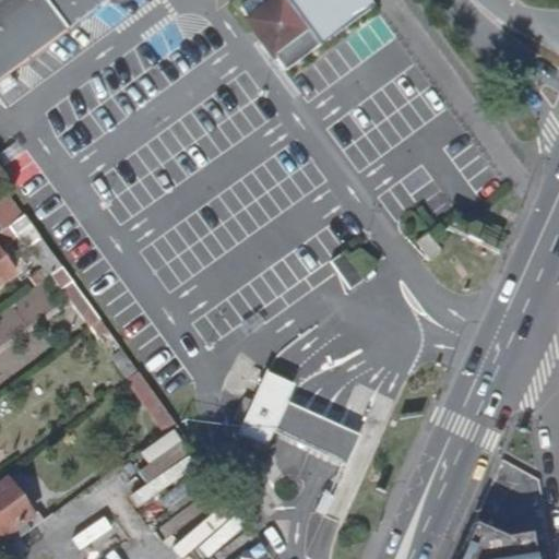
[(0,0),(0,72),(102,0),(0,0)]
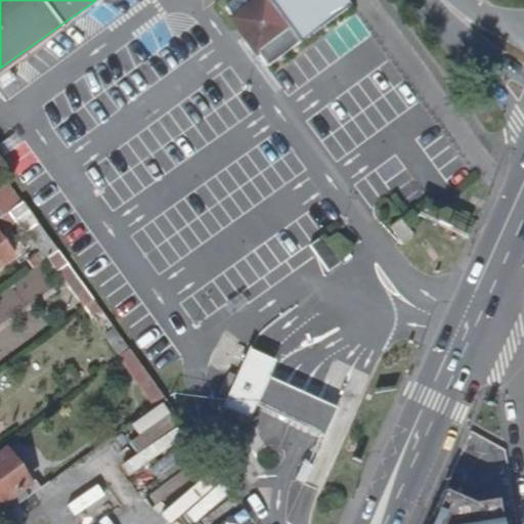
[(255,0),(230,18),(273,74),(317,39),(355,12),(344,0),(255,0)]
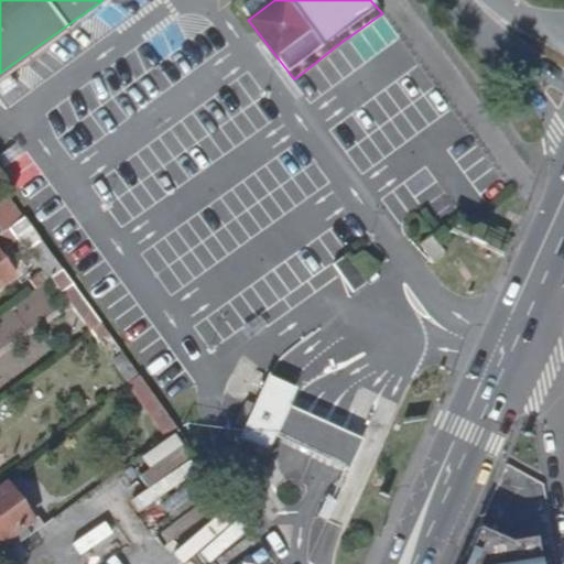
[(0,231),(22,216),(7,195),(0,198),(0,231)]
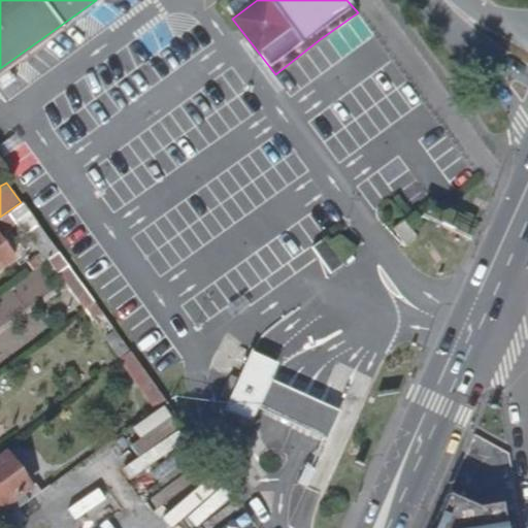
[(21,202),(0,217),(0,231),(0,232),(17,221),(36,253),(29,258),(28,257),(21,263),(27,271),(56,251),(21,202)]
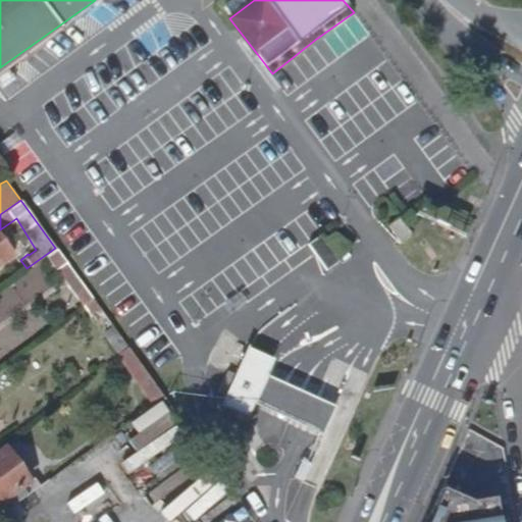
[(49,255),(84,303),(91,298),(56,249),(49,255)]
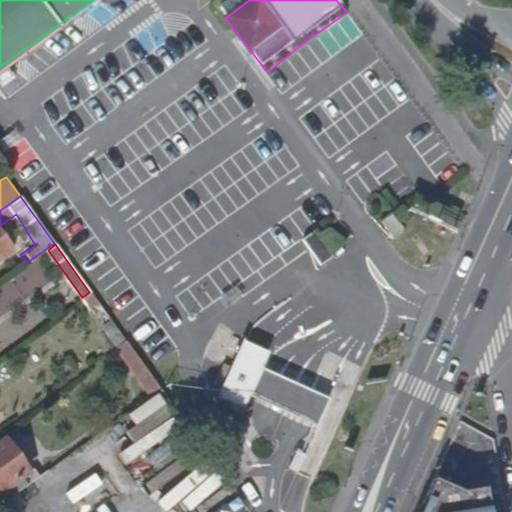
[(82,297),(102,326),(109,320),(89,292),(82,297)]
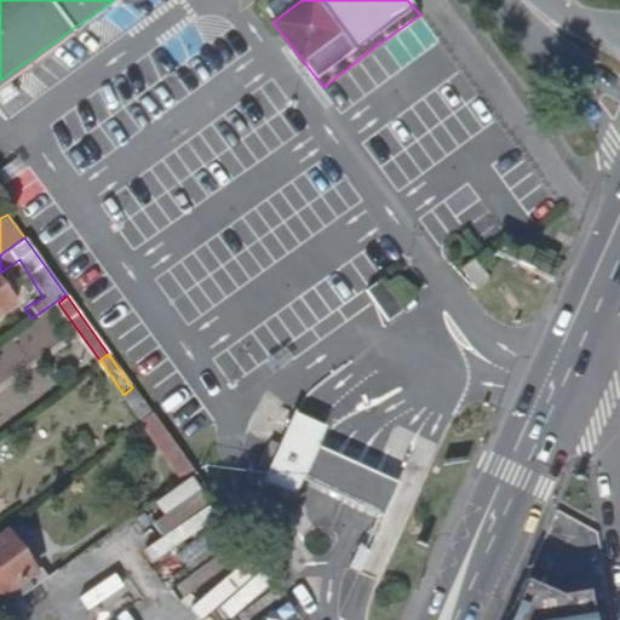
[(124,395),(139,418),(149,412),(132,388),(124,395)]
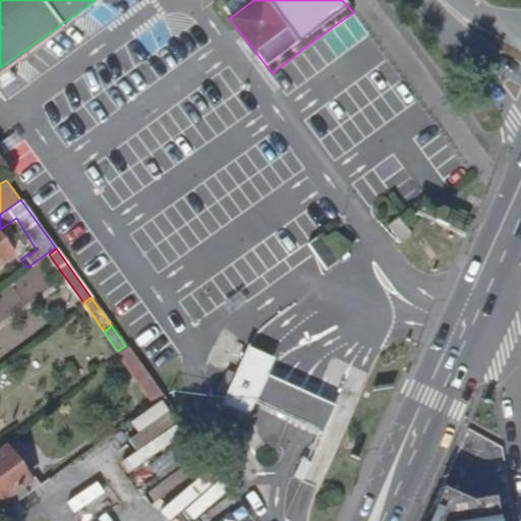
[(125,346),(117,351),(153,401),(161,395),(125,346)]
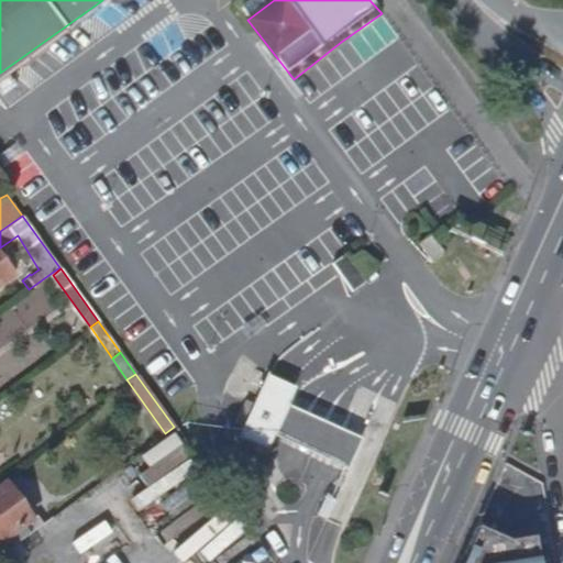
[(273,433),(286,404),(294,385),(266,374),(239,434),(266,446),(273,433)]
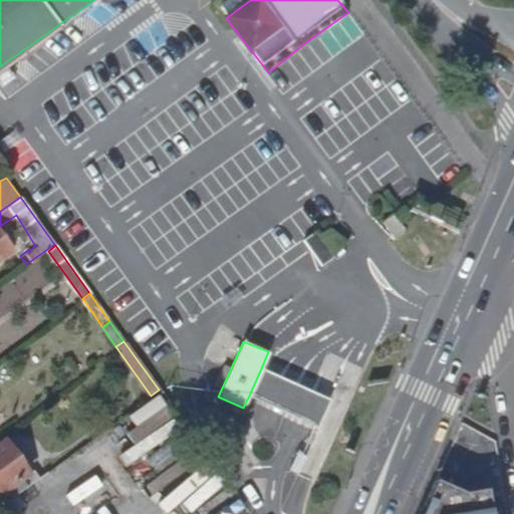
[(329,399),(261,368),(249,396),(317,427),(329,399)]
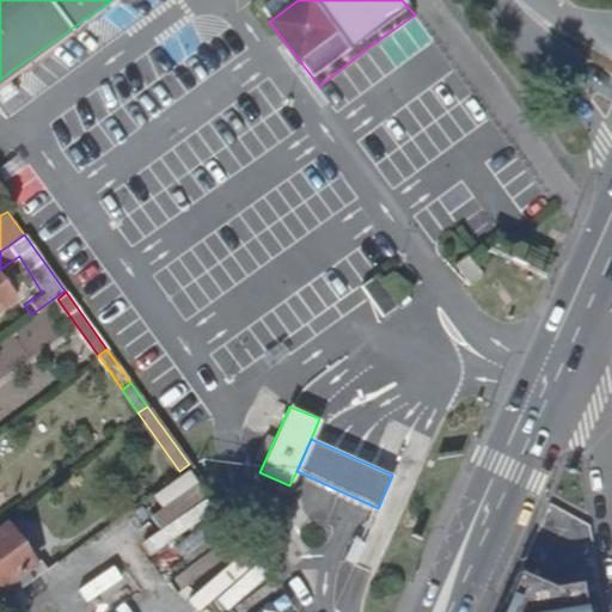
[(140,501),(164,543),(215,513),(190,471),(140,501)]
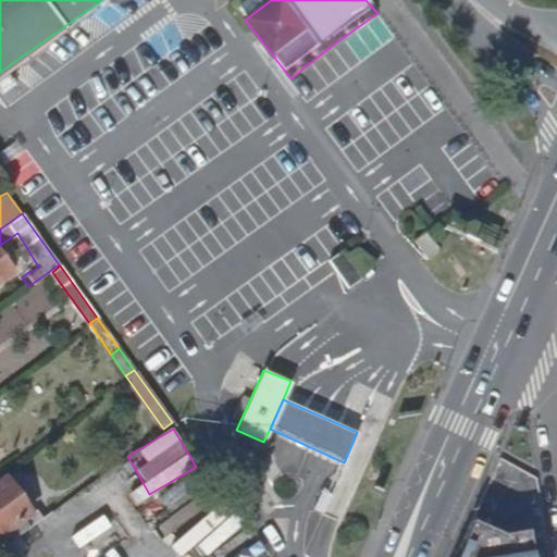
[(0,532),(5,528),(13,537),(40,518),(34,507),(27,512),(3,479),(0,481),(0,532)]
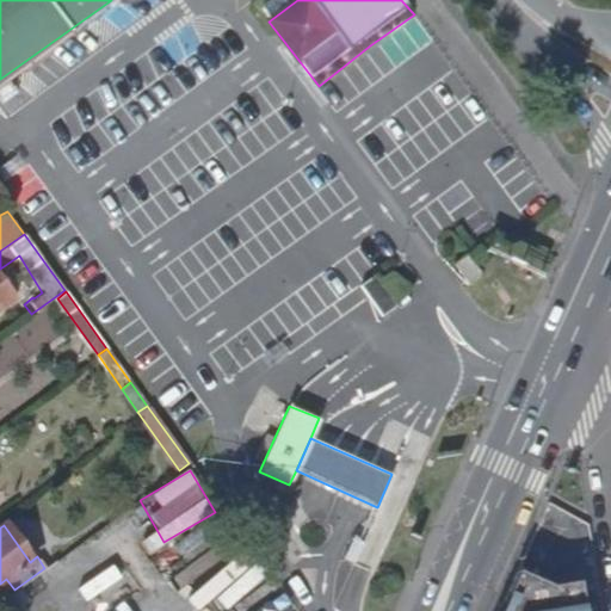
[(353,561),(363,539),(353,534),(343,555),(353,561)]
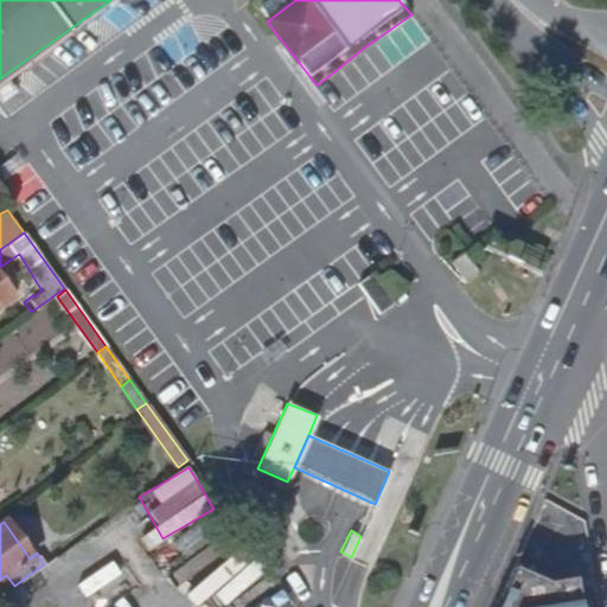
[(200,569),(223,550),(215,541),(192,560),(200,569)]
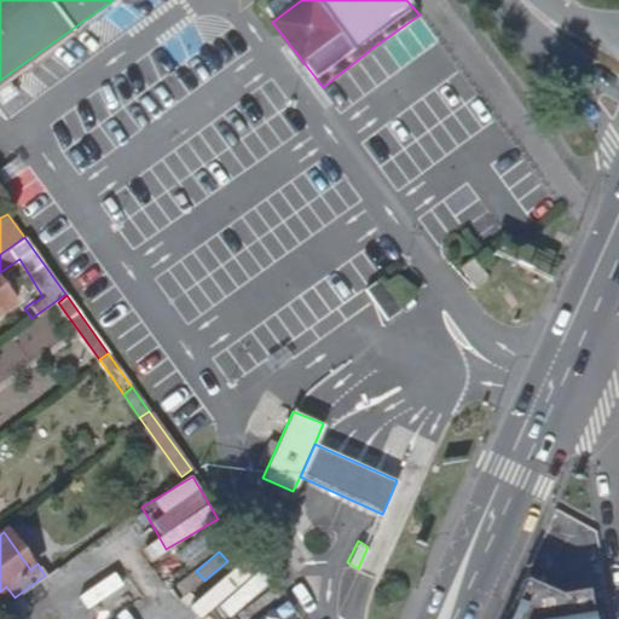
[(586,618),(582,590),(555,595),(522,573),(501,618),(586,618)]
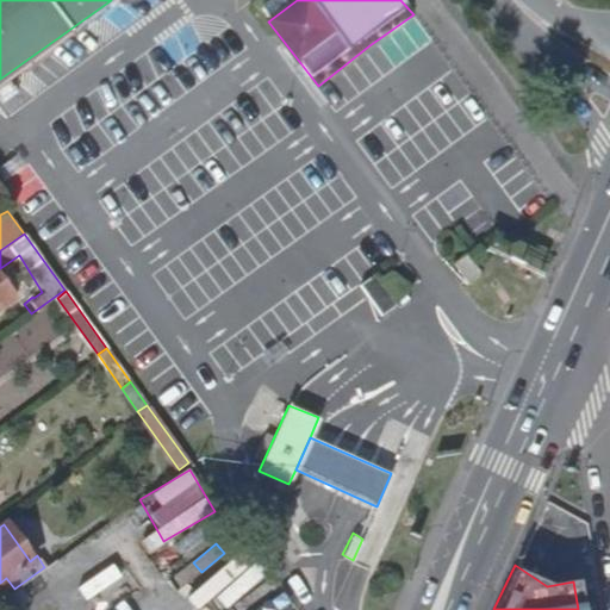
[(248,609),(267,595),(257,584),(225,609),(248,609)]
